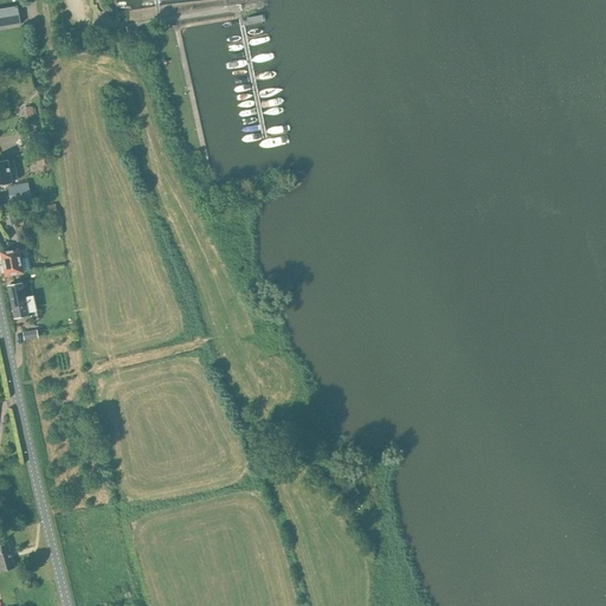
[(0,8),(0,27),(21,24),(18,6),(0,8)]
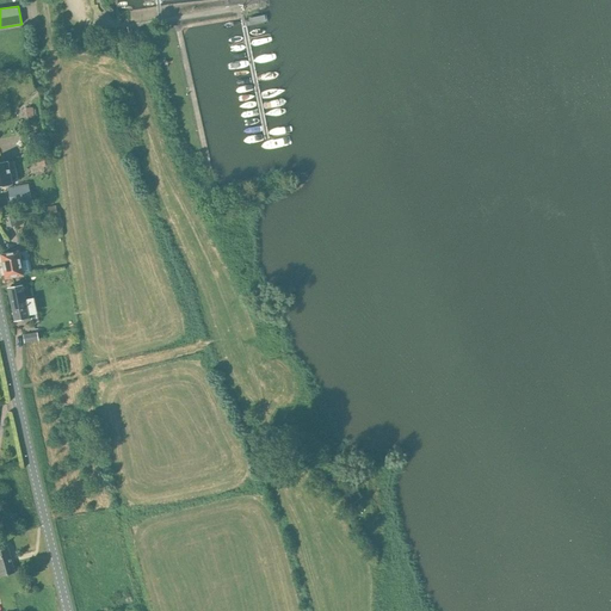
[(31,159),(32,167),(45,165),(44,156),(31,159)]
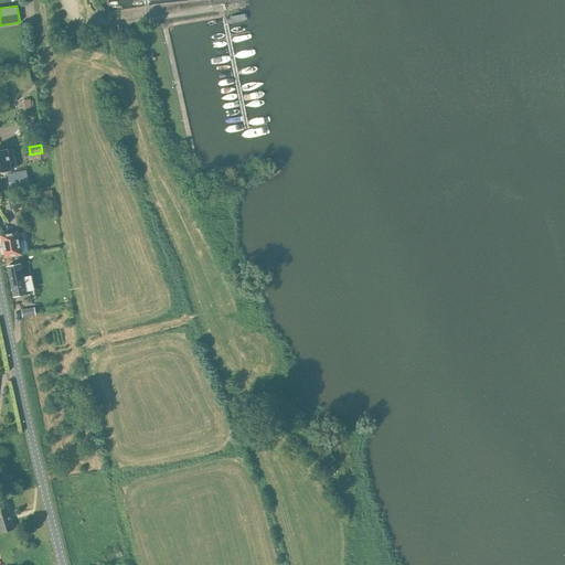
[(0,150),(0,173),(12,171),(8,149),(0,150)]
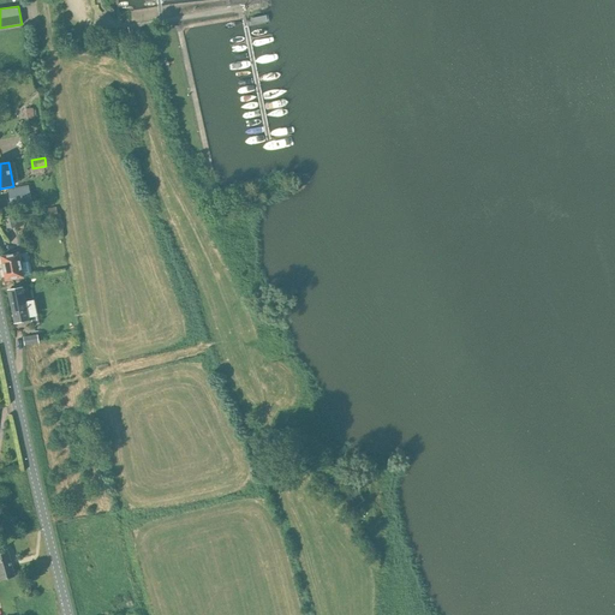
[(17,207),(24,206),(31,203),(28,186),(13,189),(9,190),(12,208),(13,207),(17,207)]
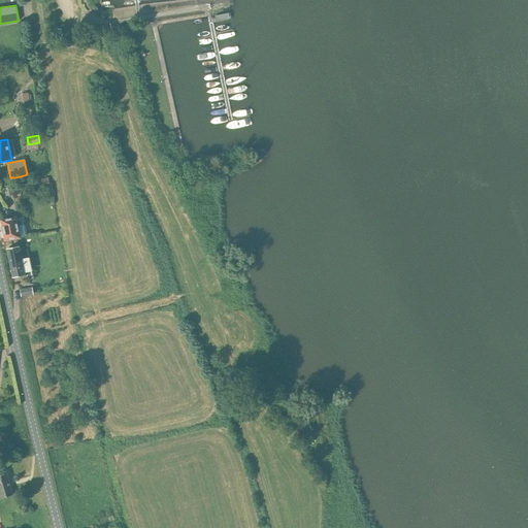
[(48,177),(31,180),(33,187),(50,184),(48,177)]
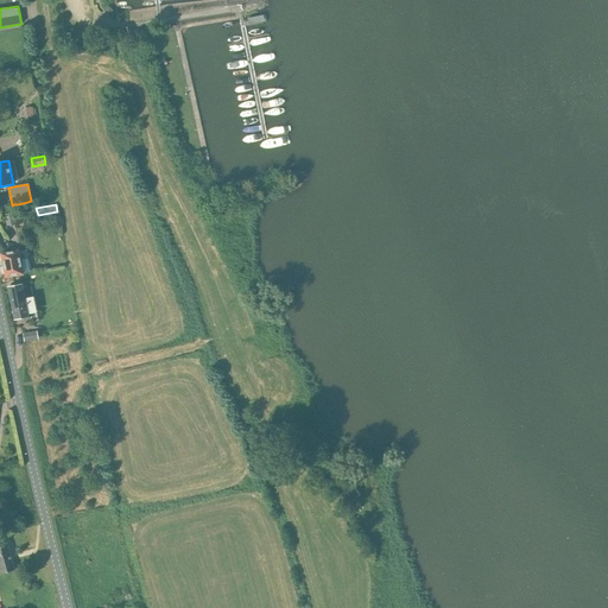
[(4,214),(6,227),(16,225),(13,213),(4,214)]
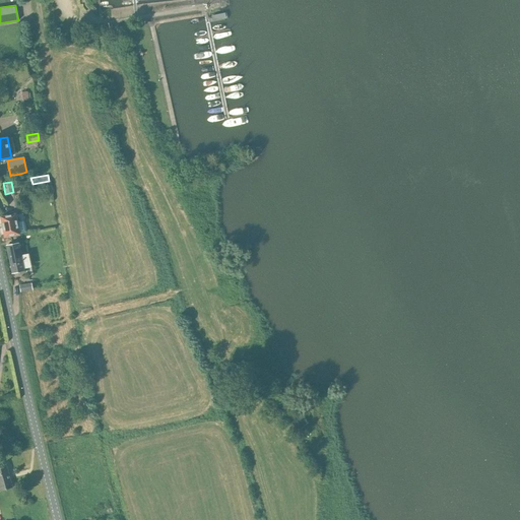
[(5,237),(15,235),(18,234),(15,214),(1,217),(5,237)]
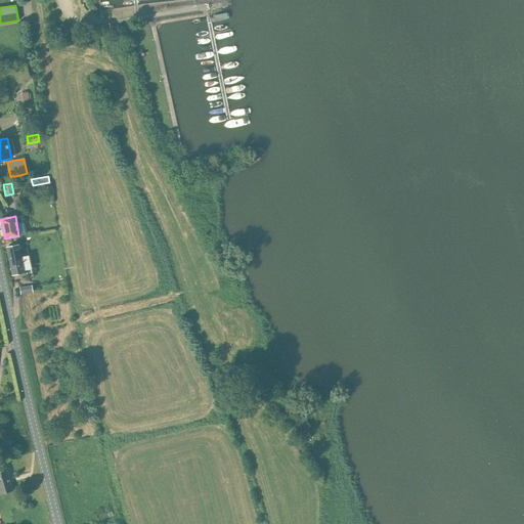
[(18,245),(7,248),(12,275),(24,273),(24,271),(32,269),(29,256),(20,257),(18,245)]
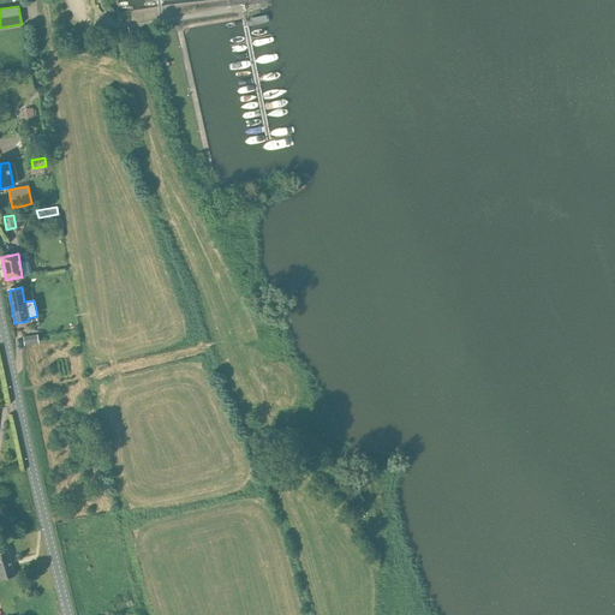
[(37,335),(24,338),(25,345),(39,342),(37,335)]
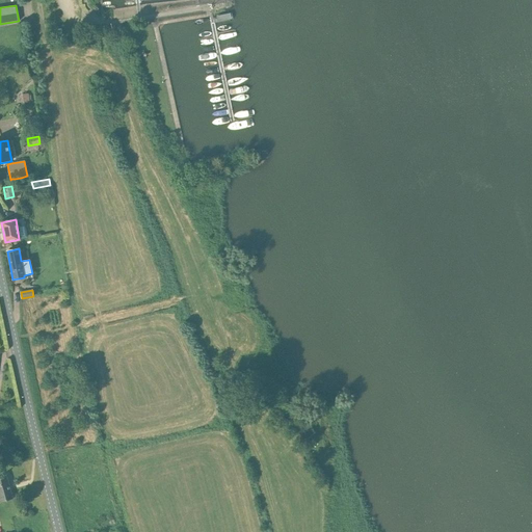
[(295,427),(298,434),(297,435),(300,441),(306,437),(304,435),(312,432),(304,420),(302,421),(303,423),(295,427)]
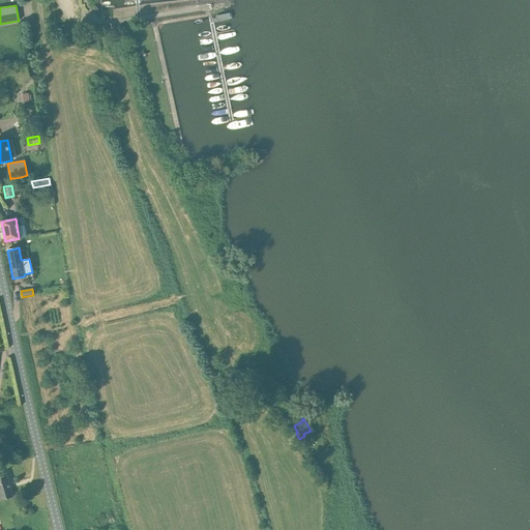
[(0,498),(1,500),(3,500),(12,497),(7,474),(0,476),(0,498)]
